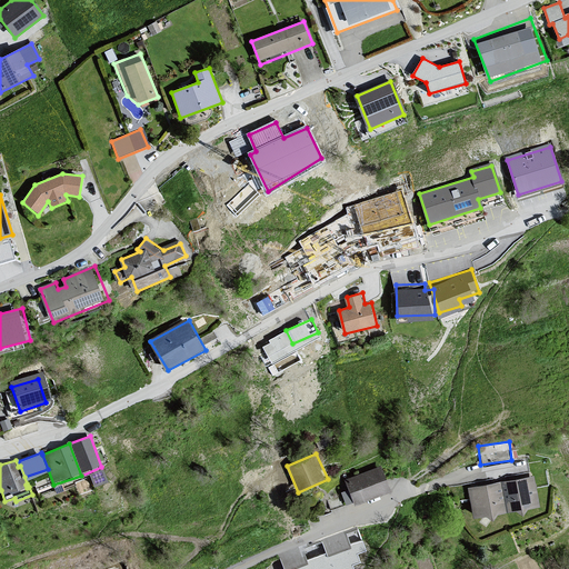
[(381,466),(346,479),(356,506),(391,492),(381,466)]
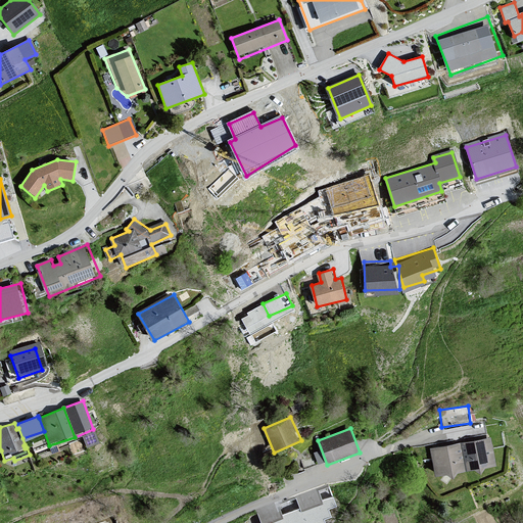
[(492,438),(462,444),(468,473),(498,467),(492,438)]
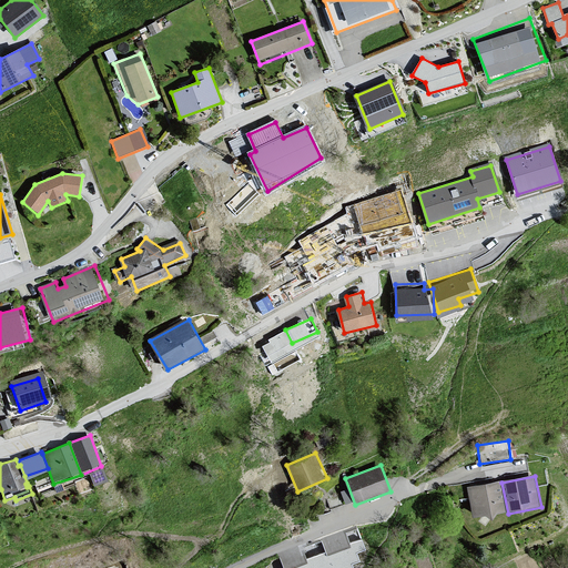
[(501,483),(467,488),(474,521),(508,514),(501,483)]
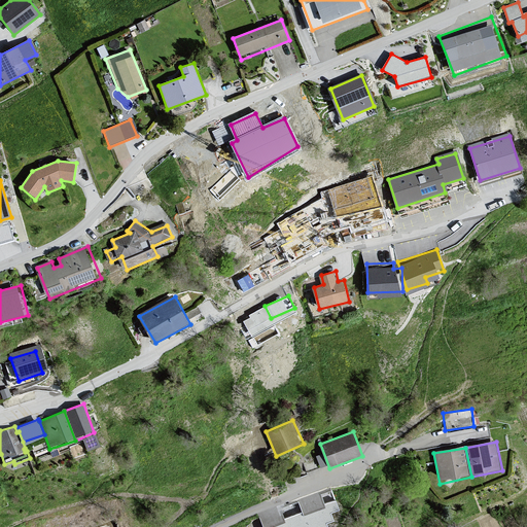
[(337,499),(264,524),(264,526),(327,526),(325,519),(332,517),(330,508),(339,506),(337,499)]
